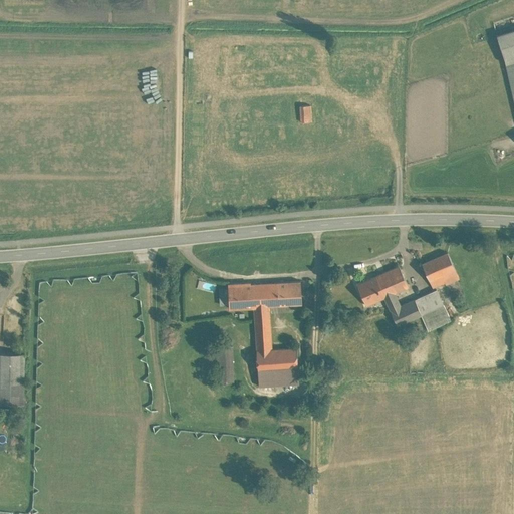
[(513,31),(500,35),(505,63),(513,61),(513,31)]
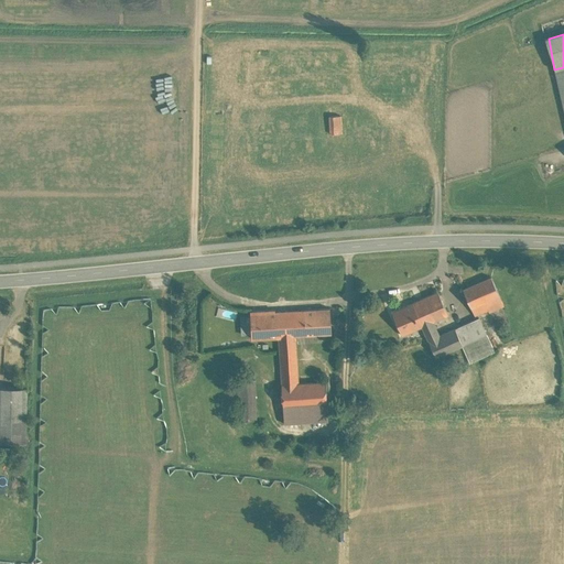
[(563,67),(554,69),(563,111),(563,67)]
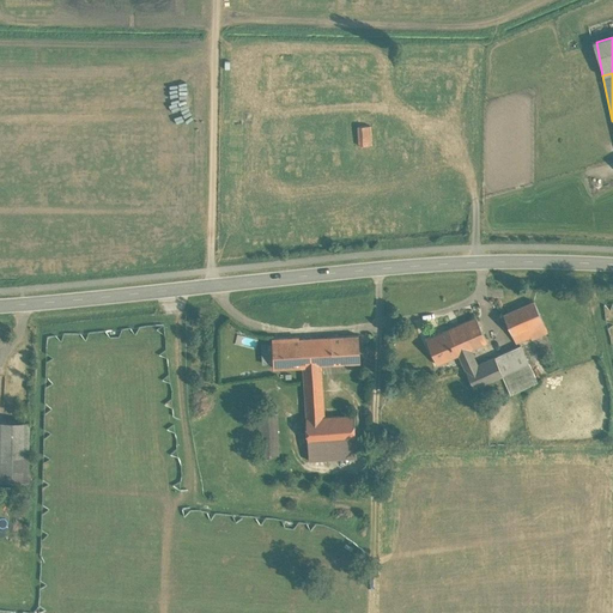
[(370,127),(357,127),(358,146),(370,145),(370,127)]
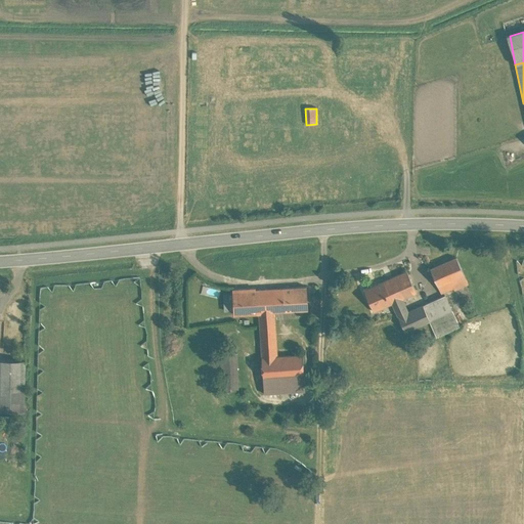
[(455,256),(430,268),(441,293),(453,287),(454,289),(468,284),(455,256)]
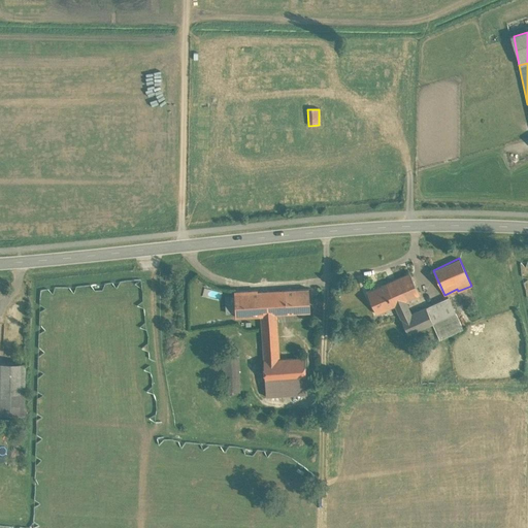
[(409,272),(386,284),(395,305),(408,334),(433,324),(426,307),(411,314),(405,301),(420,294),(409,272)]
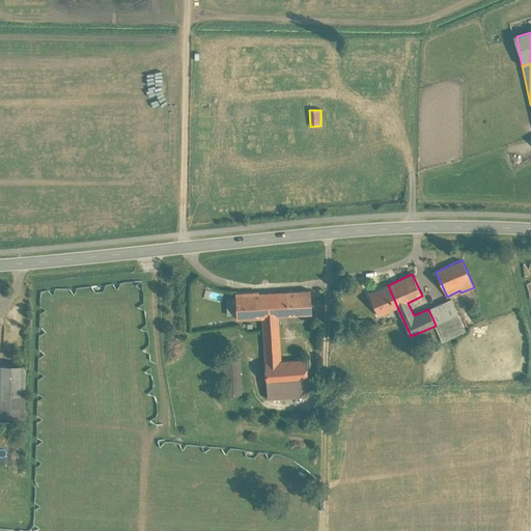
[(388,285),(369,294),(379,315),(397,307),(388,285)]
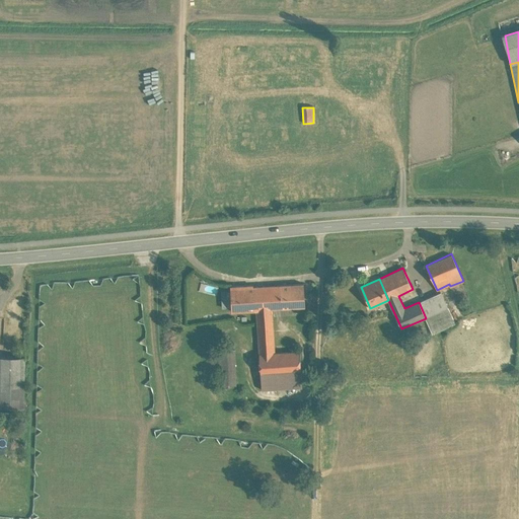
[(303,283),(280,284),(281,308),(304,306),(303,283)]
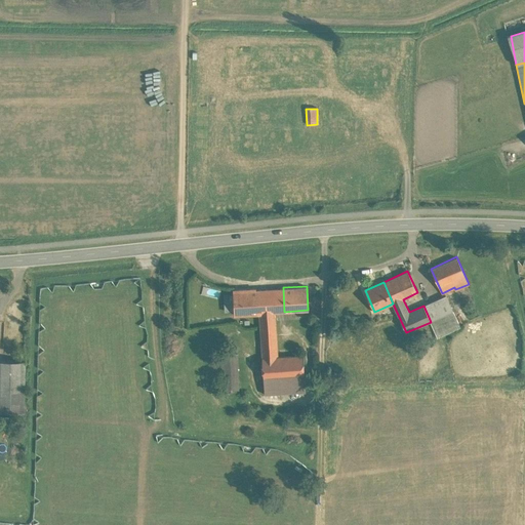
[(283,287),(258,289),(259,313),(275,312),(284,312),(283,287)]
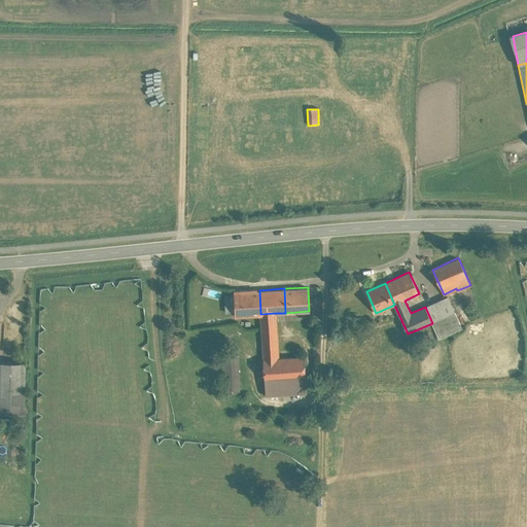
[(259,290),(235,291),(236,315),(260,314),(259,290)]
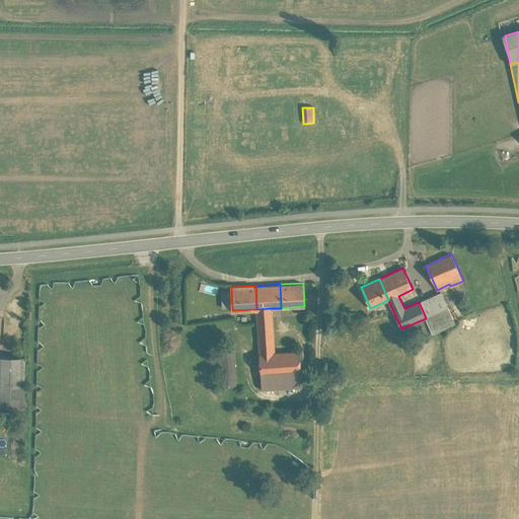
[(229,289),(222,289),(222,303),(230,302),(229,289)]
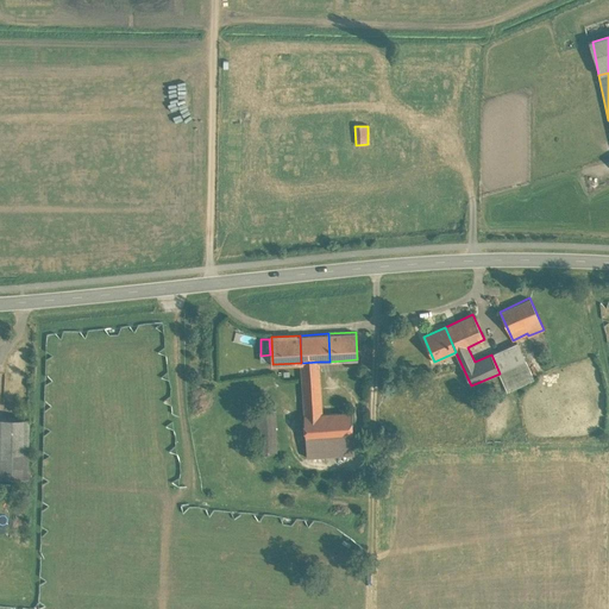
[(491,355),(500,374),(526,360),(516,343),(491,355)]
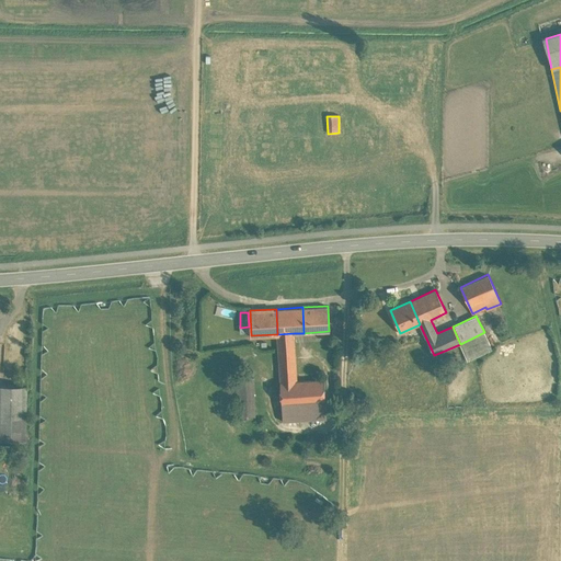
[(484,332),(460,344),(467,359),(491,347),(484,332)]
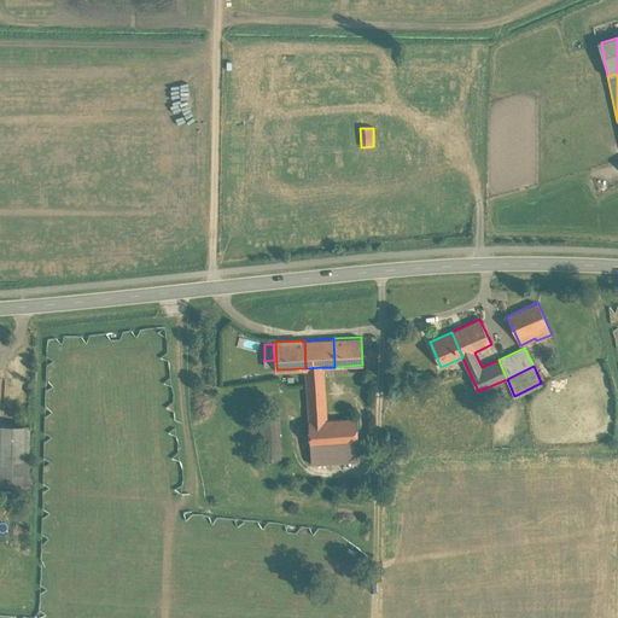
[(305,368),(309,421),(326,419),(324,367),(305,368)]
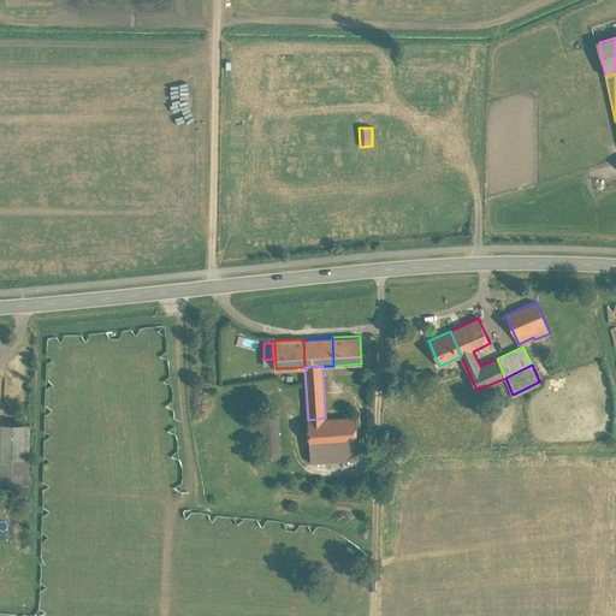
[(278,414),(260,415),(262,457),(280,456),(278,414)]
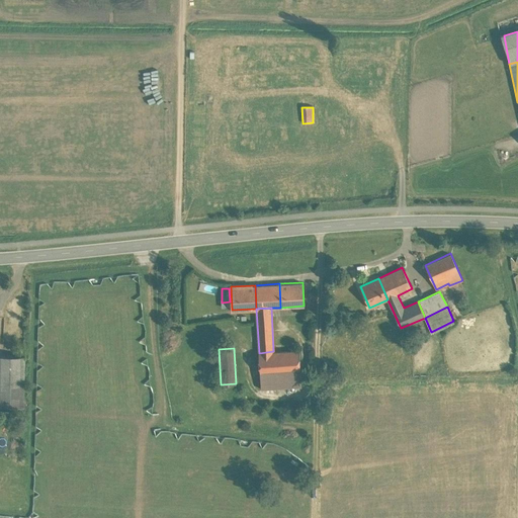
[(298,350),(274,351),(273,351),(259,353),(260,374),(300,371),(298,350)]
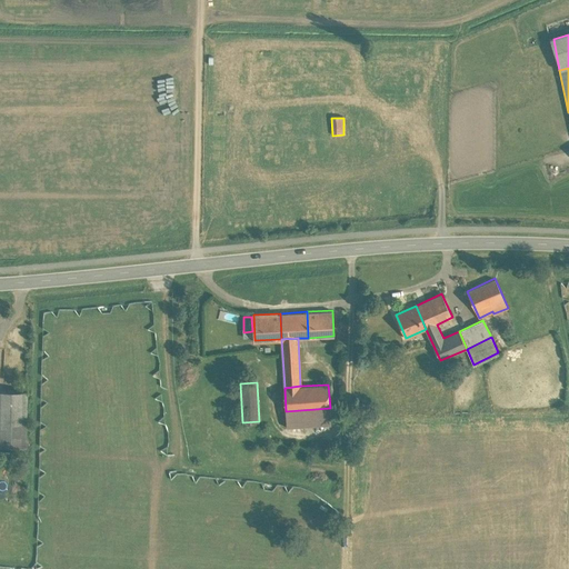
[(28,390),(0,389),(0,445),(27,446),(28,390)]
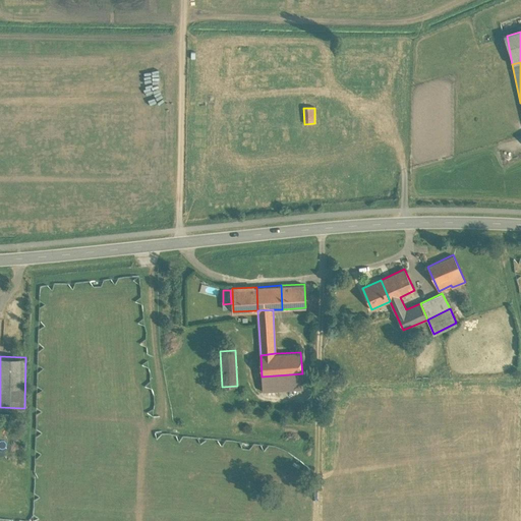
[(302,373),(262,377),(262,385),(302,382),(302,373)]
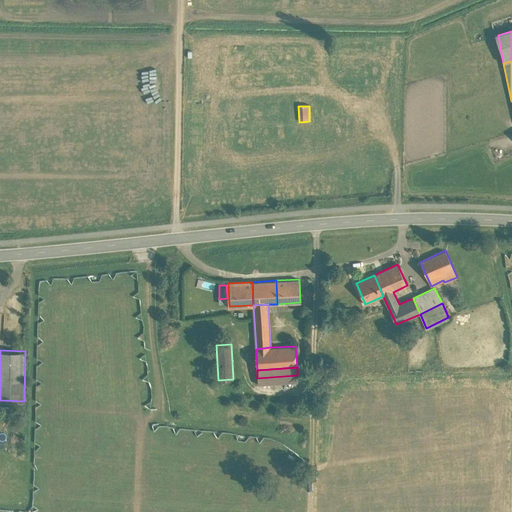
[(297,375),(257,378),(258,385),(298,382),(297,375)]
